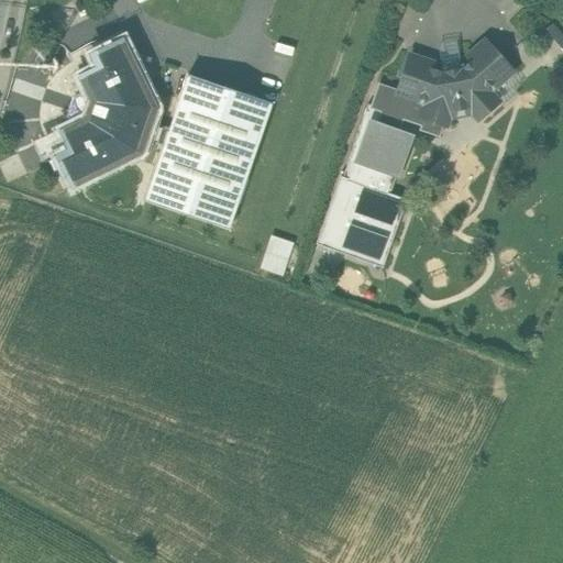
[(120,41),(95,53),(100,65),(81,74),(95,101),(88,121),(61,134),(69,152),(58,158),(70,184),(139,151),(143,139),(163,146),(169,128),(148,120),(153,109),(120,41)]
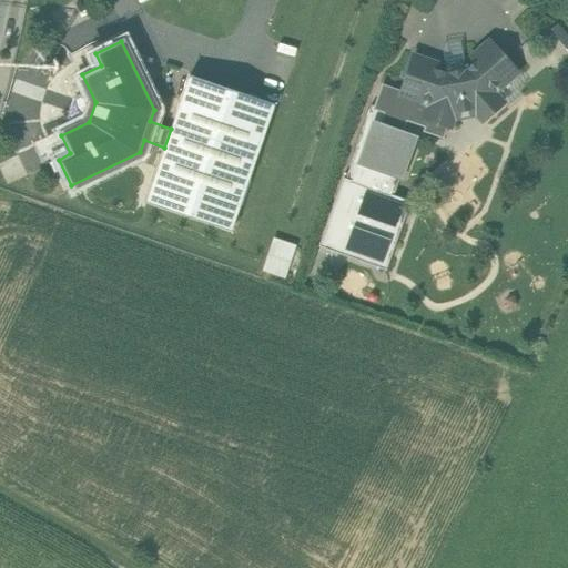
[(467,69),(445,73),(433,69),(435,63),(413,57),(402,91),(401,94),(422,102),(423,98),(432,101),(425,119),(446,125),(449,127),(455,112),(473,109),(483,120),(503,103),(490,89),(497,83),(499,87),(517,71),(490,41),(473,57),(476,60),(467,69)]
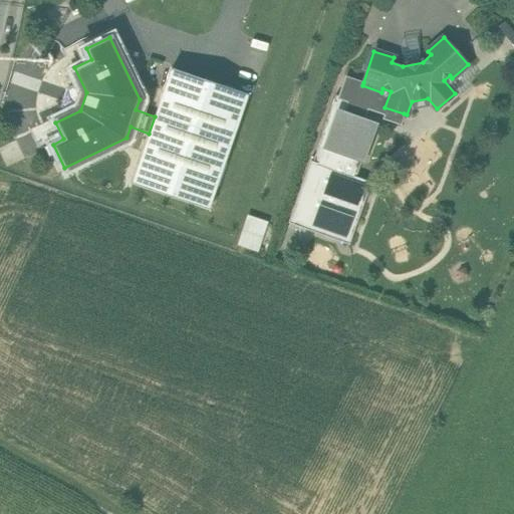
[(248,93),(172,67),(155,116),(149,134),(133,183),(209,209),(248,93)]
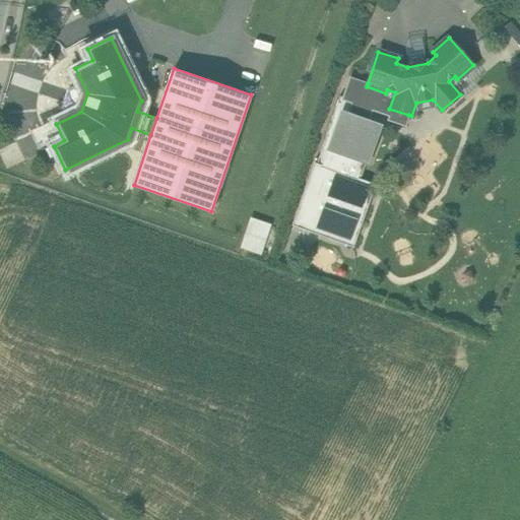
[(368,83),(350,78),(343,99),(352,103),(348,115),(368,122),(372,109),(390,115),(389,119),(405,125),(408,115),(389,109),(395,92),(387,89),(386,93),(367,86),(368,83)]
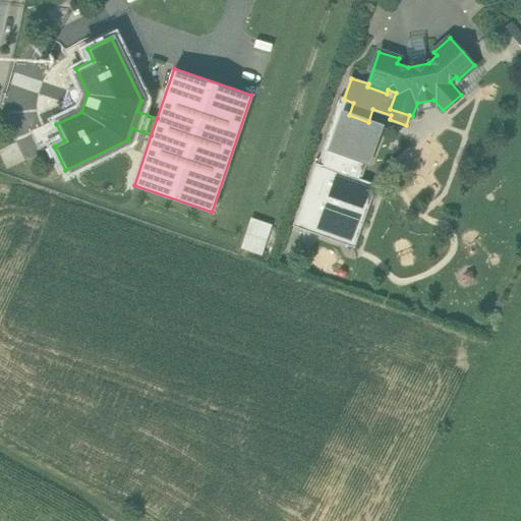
[(349,115),(343,113),(330,151),(367,164),(377,137),(377,132),(368,122),(349,115)]
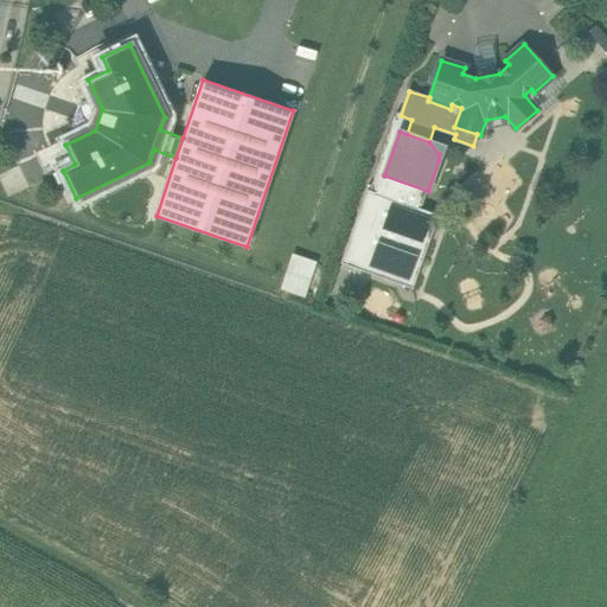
[(305,295),(315,259),(291,251),(280,287),(305,295)]
